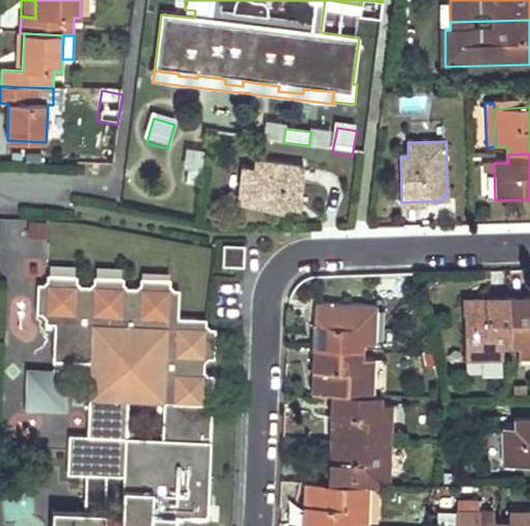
[(205,158),(189,156),(187,173),(203,175),(205,158)]
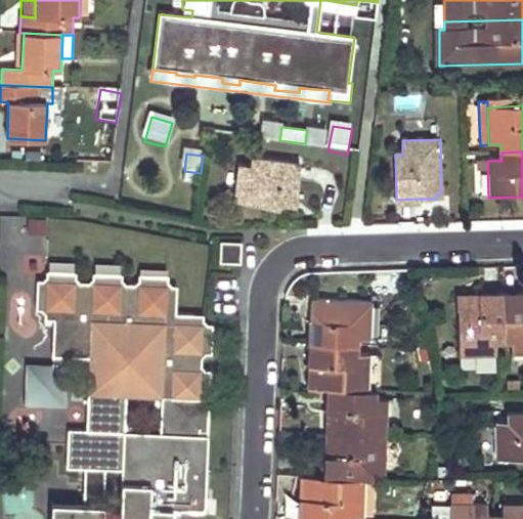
[(238,164),(235,203),(289,209),(290,203),(296,204),(297,204),(301,165),(254,160),(252,166),(238,164)]
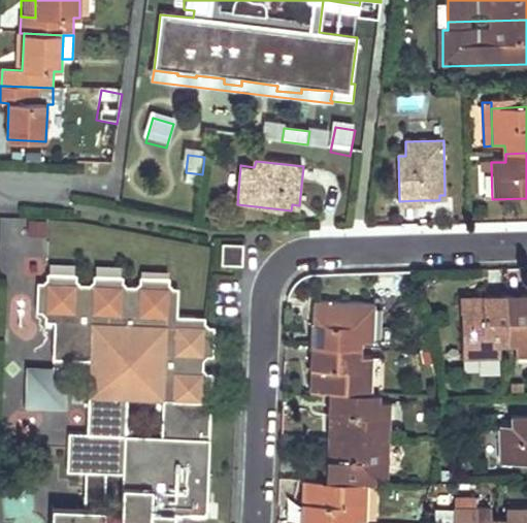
[(241,247),(222,246),(221,266),(240,267),(241,247)]
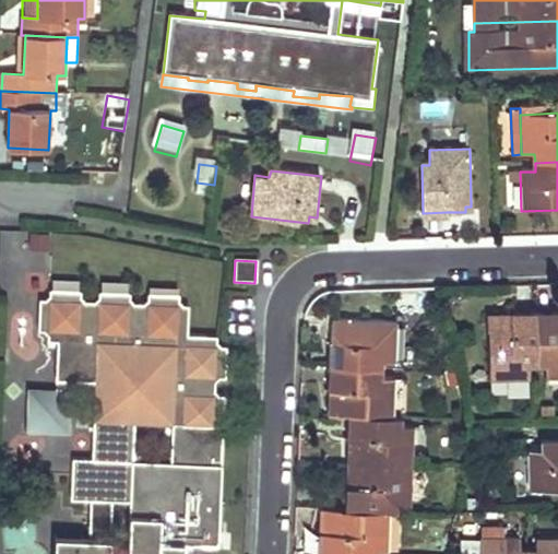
[(131,503),(127,553),(185,553),(186,545),(218,547),(225,396),(215,396),(217,379),(226,379),(226,350),(216,349),(216,339),(187,337),(189,308),(178,307),(177,298),(149,295),(149,305),(129,305),(130,294),(102,294),(99,304),(80,303),(81,292),(50,291),(49,301),(42,301),(40,331),(48,332),(49,343),(59,343),(59,381),(95,384),(92,461),(74,460),(72,501),(92,501),(111,502),(131,503)]
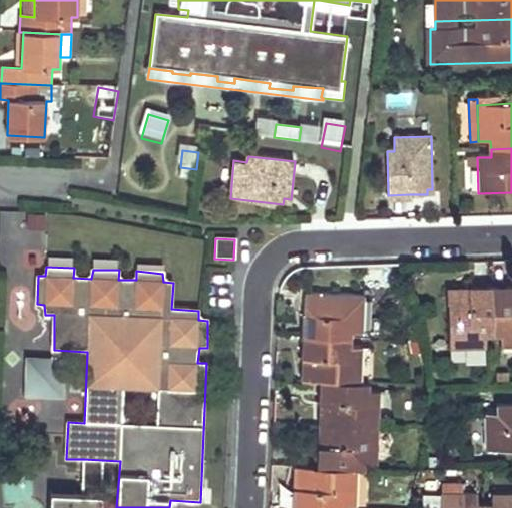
[(501,335),(502,348),(511,347),(511,287),(491,289),(493,336),(501,335)]
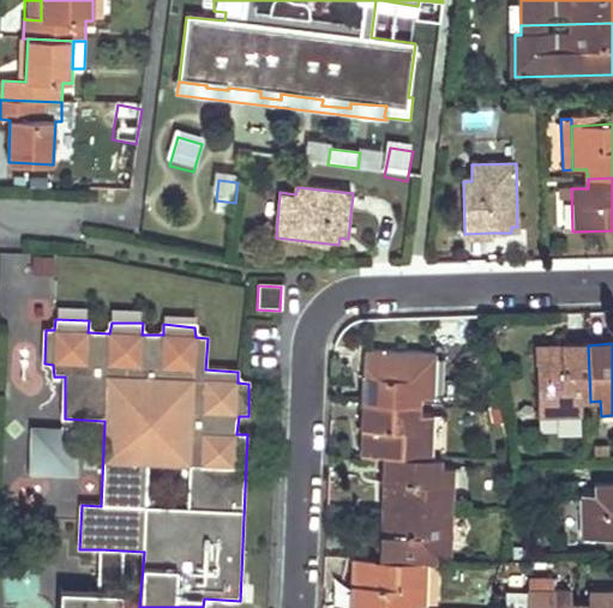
[(539,354),(541,417),(582,416),(582,402),(590,402),(588,345),(544,347),(544,354),(539,354)]
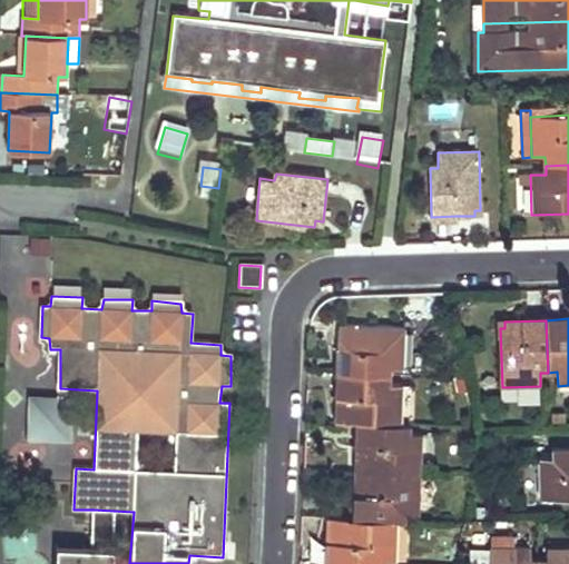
[(339,334),(337,375),(390,377),(390,369),(404,369),(405,328),(346,326),(346,335),(339,334)]
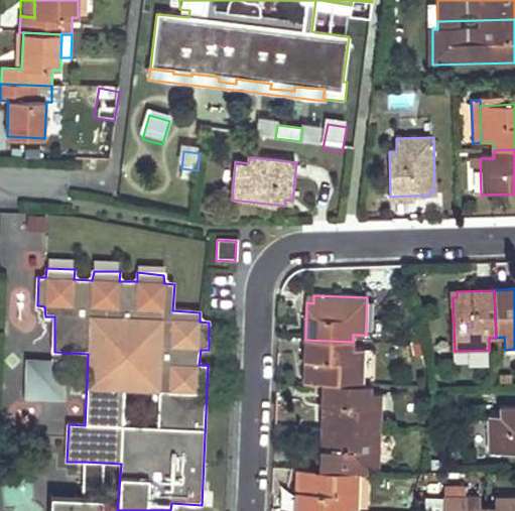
[(310,384),(324,384),(363,386),(365,350),(353,350),(353,342),(305,340),(304,377),(310,377),(310,384)]
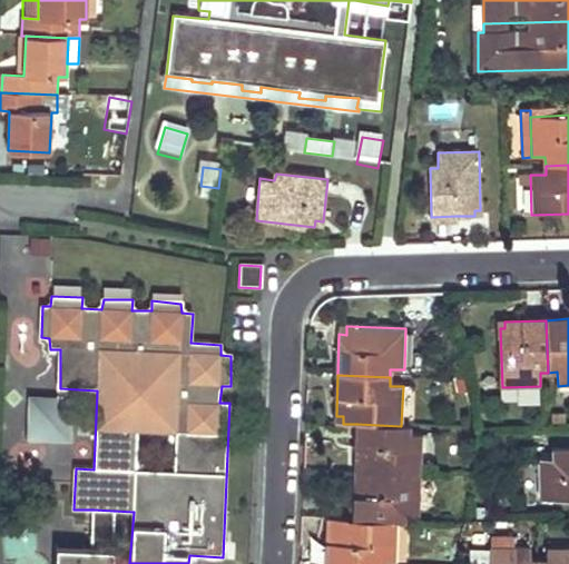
[(70,446),(71,403),(27,402),(26,445),(70,446)]
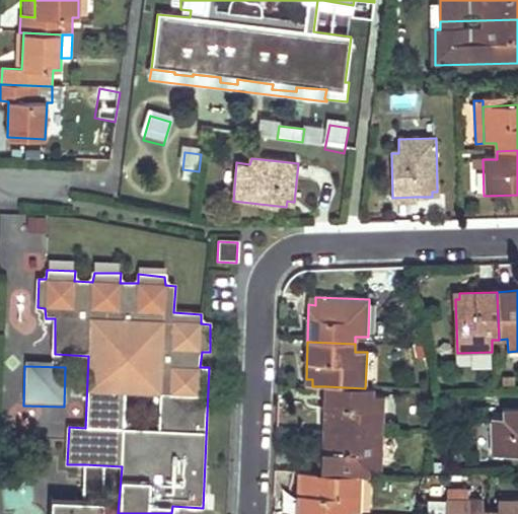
[(324,411),(324,431),(383,433),(384,396),(372,396),(372,388),(365,388),(325,386),(324,411)]
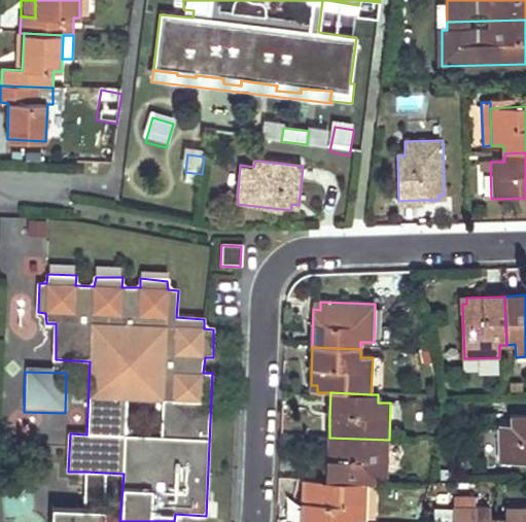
[(498,427),(500,463),(525,462),(525,416),(512,417),(513,426),(498,427)]
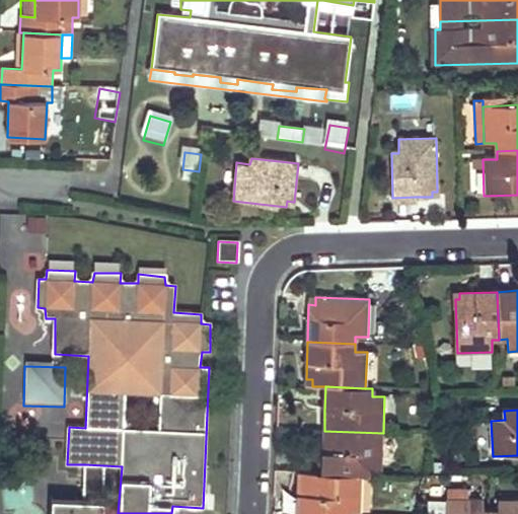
[(323,453),(322,474),(361,475),(370,476),(370,470),(382,470),(383,433),(324,431),(323,453)]
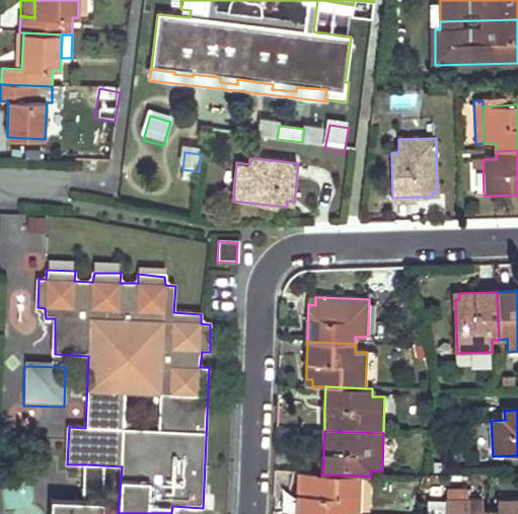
[(103,465),(85,464),(84,500),(51,499),(50,513),(102,513),(103,465)]
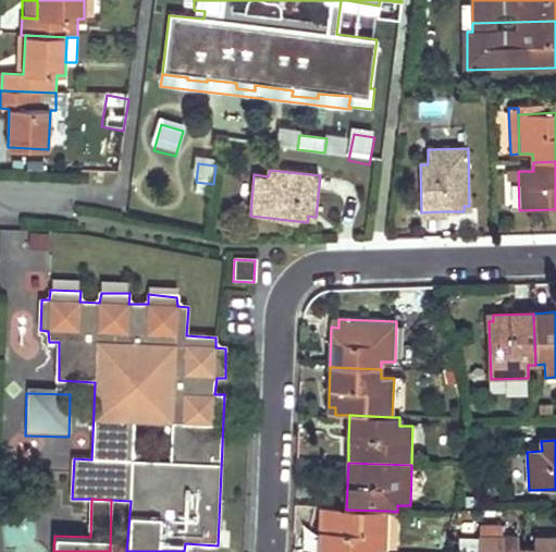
[(324,517),(323,551),(373,551),(386,551),(386,550),(387,511),(346,510),(332,508),(332,517),(324,517)]
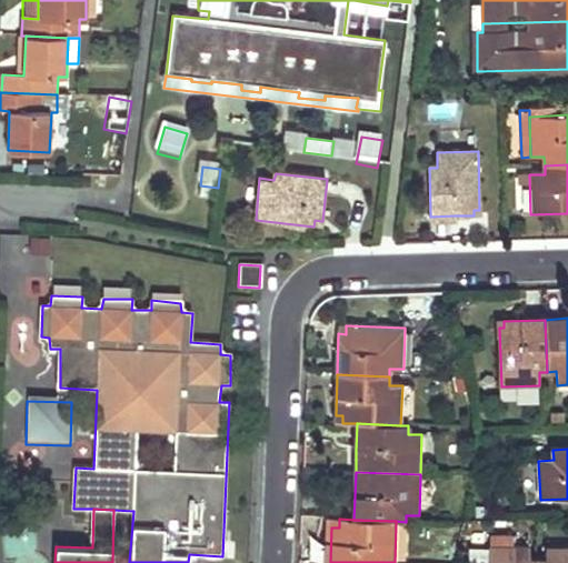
[(406,562),(407,522),(406,522),(396,521),(395,561),(406,562)]
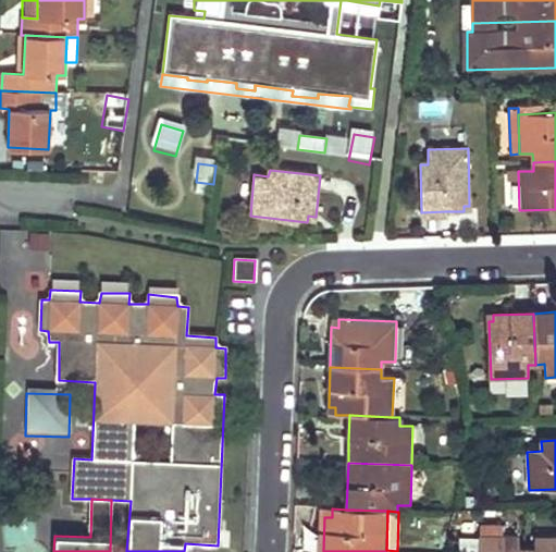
[(519,551),(520,537),(479,536),(479,551),(519,551)]
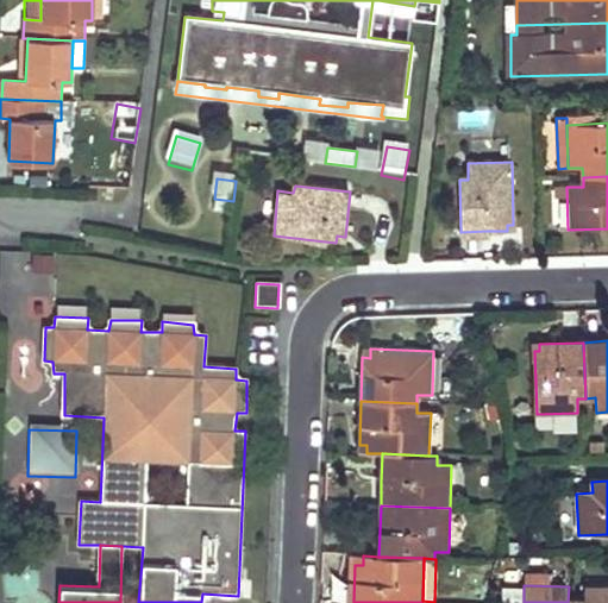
[(607,602),(607,585),(585,585),(584,602),(607,602)]
